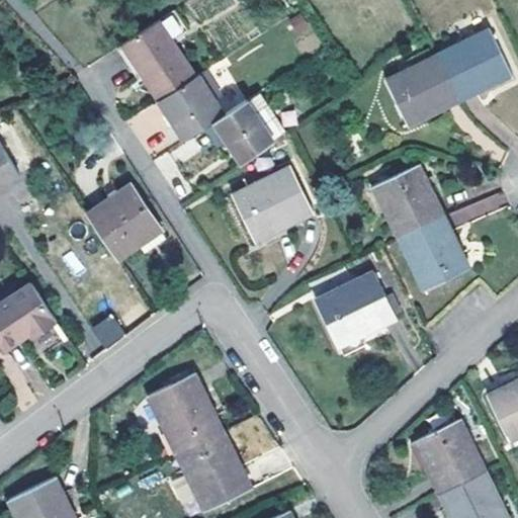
[(154,23),(121,46),(143,82),(157,103),(191,82),(154,23)]
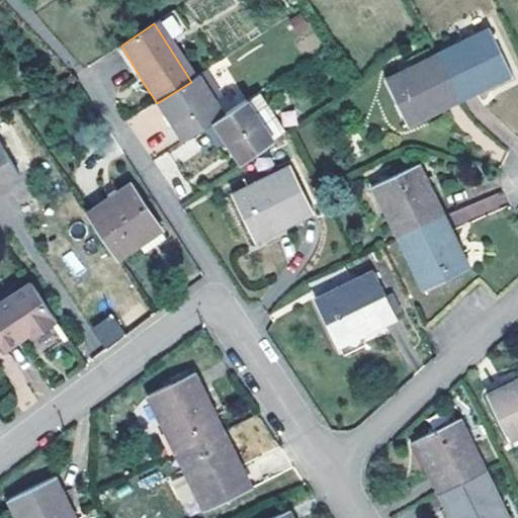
[(438,56),(458,99),(511,73),(491,29),(438,56)]
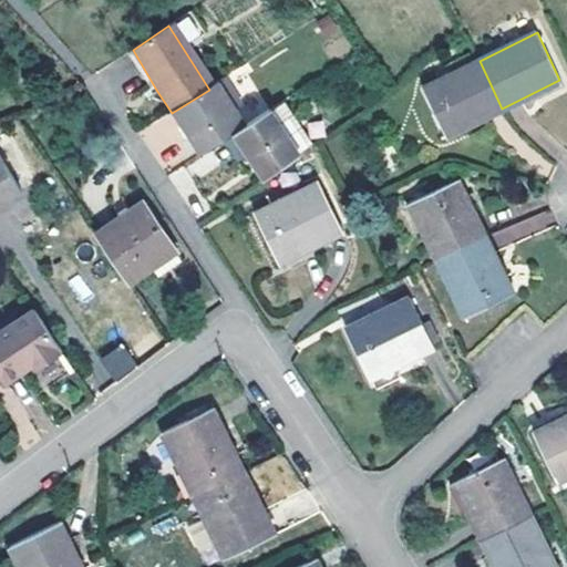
[(133,50),(125,55),(150,94),(156,90),(133,50)]
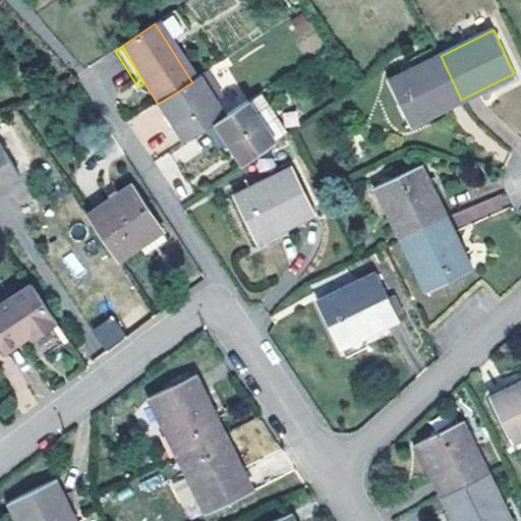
[(461,100),(441,56),(388,81),(409,125),(461,100)]
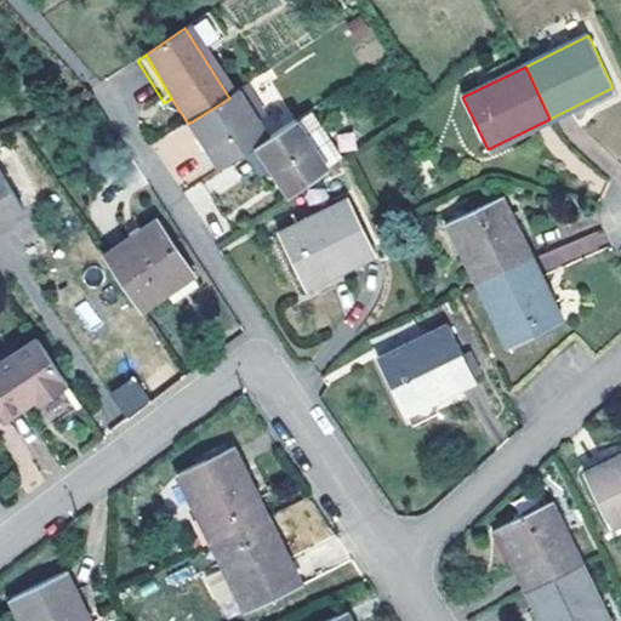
[(229,98),(188,124),(216,170),(244,152),(257,144),(262,141),(251,124),(257,120),(239,91),(229,98)]
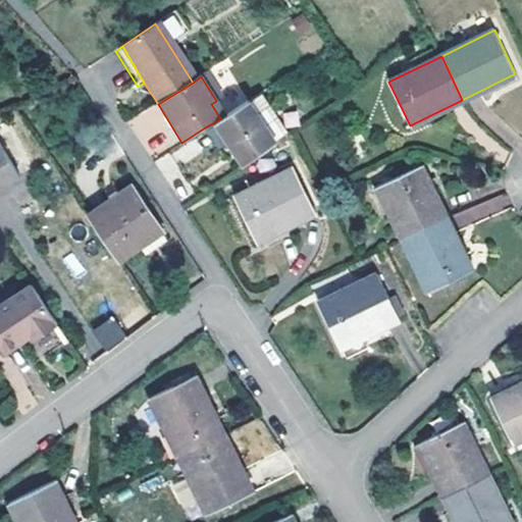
[(239,156),(244,164),(289,133),(260,93),(220,118),(216,121),(239,156)]
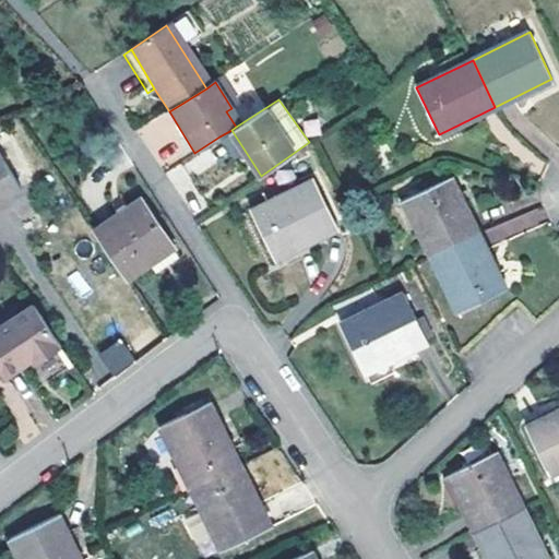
[(167,111),(139,129),(163,165),(190,146),(167,111)]
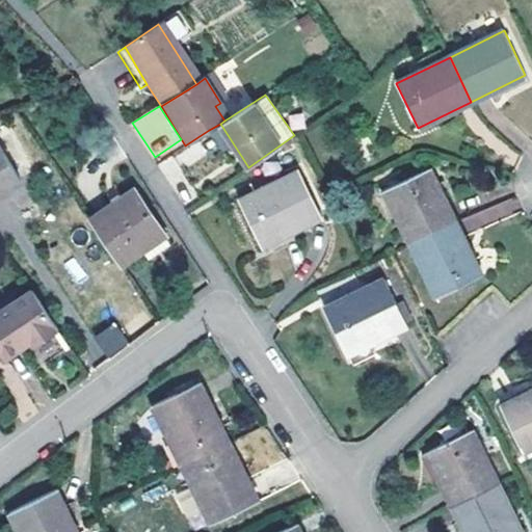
[(220,124),(209,130),(233,166),(243,159),(220,124)]
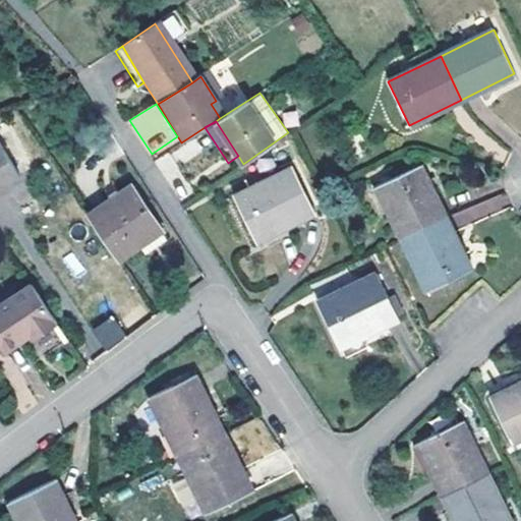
[(0,190),(21,178),(0,145),(0,190)]
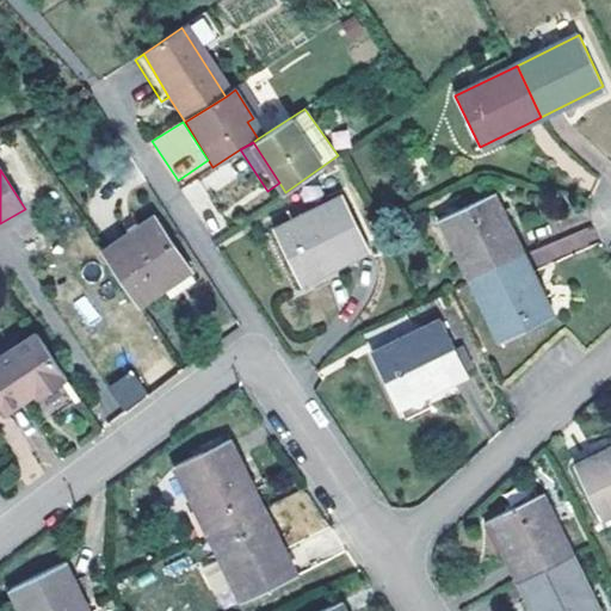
[(439,218),(469,278),(522,254),(492,193),(439,218)]
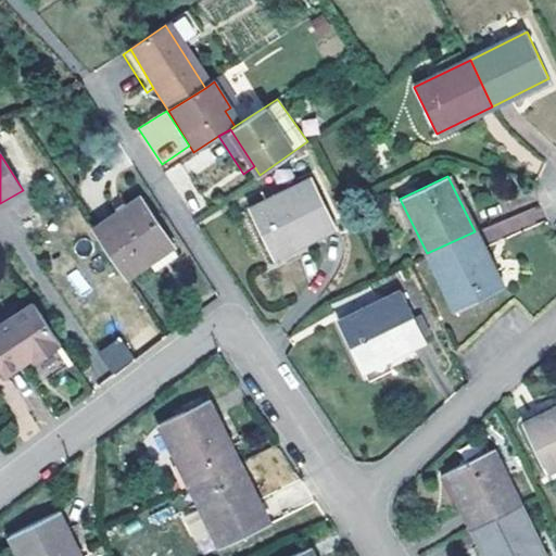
[(311,177),(249,209),(273,257),(335,227),(311,177)]
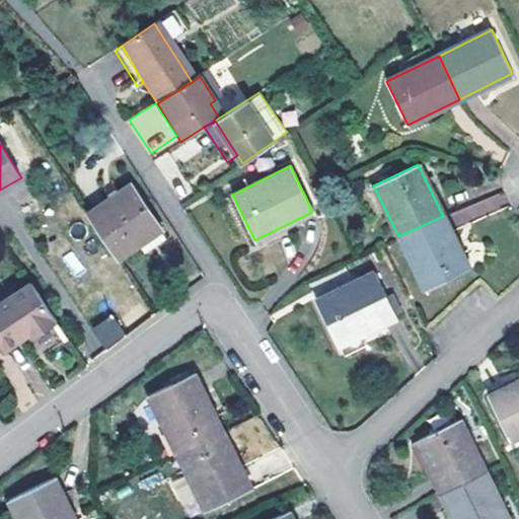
[(86,214),(117,262),(139,247),(144,255),(167,240),(131,186),(86,214)]
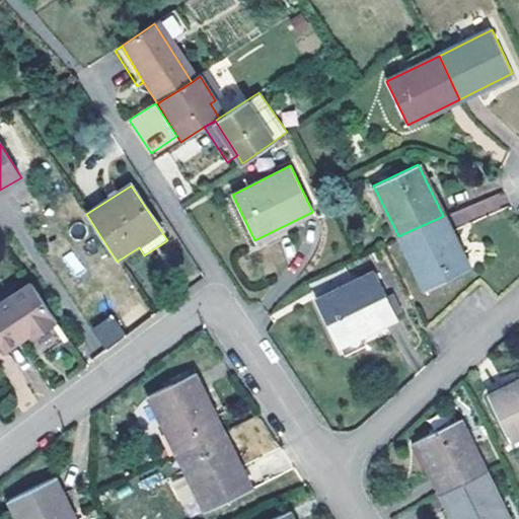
[(456,227),(509,205),(503,191),(450,213),(456,227)]
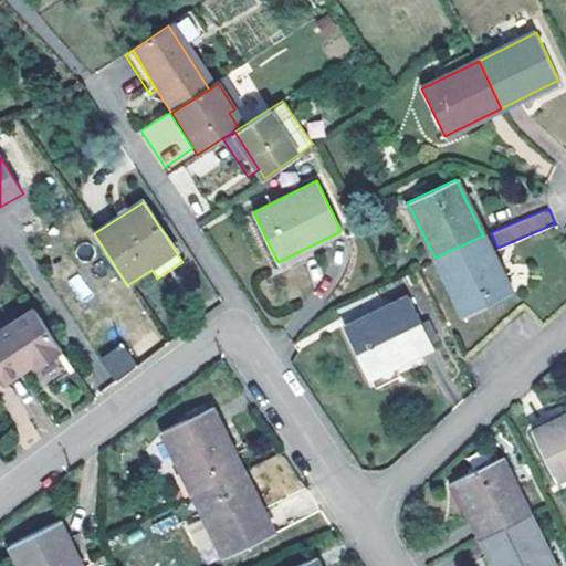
[(511,292),(483,236),(435,258),(463,316),(511,292)]
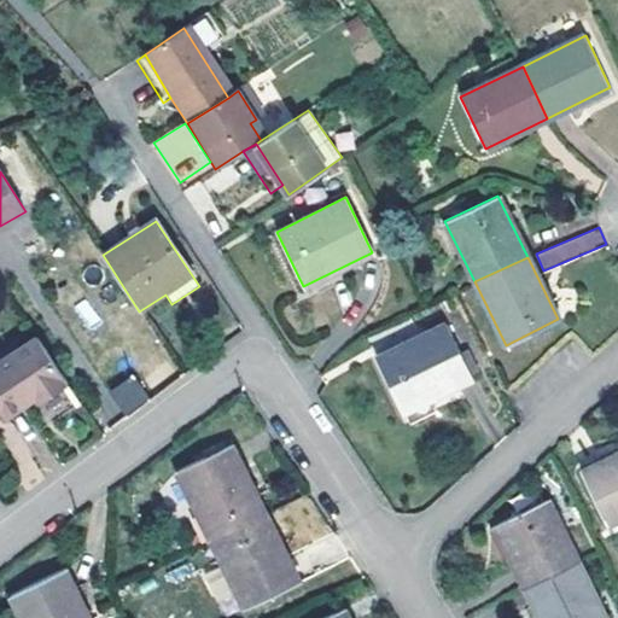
[(445,324),(375,359),(402,412),(471,378),(470,373),(460,355),(445,324)]
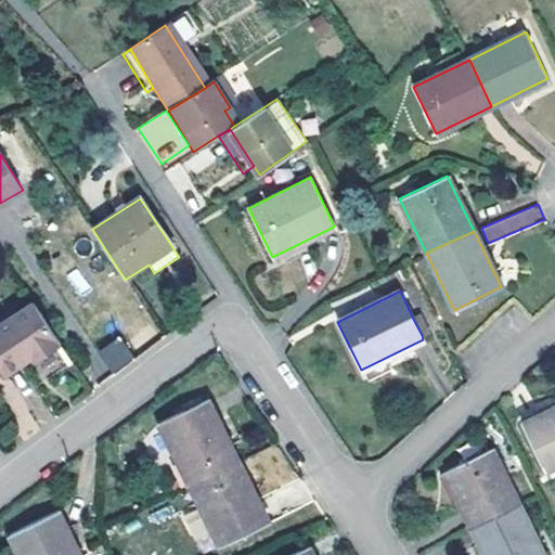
[(35,361),(61,345),(33,301),(0,322),(0,370),(3,374),(31,356),(35,361)]
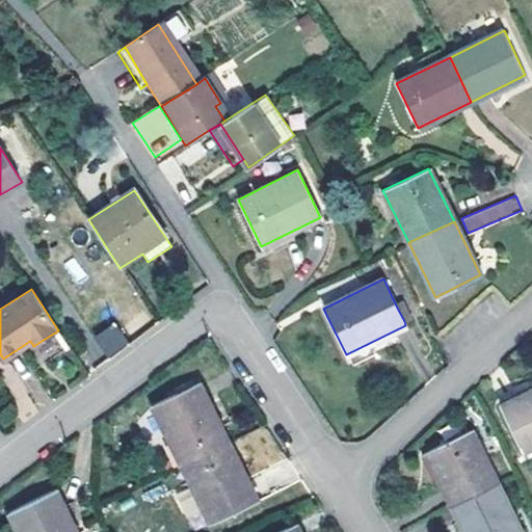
[(402,302),(396,306),(404,321),(409,319),(402,302)]
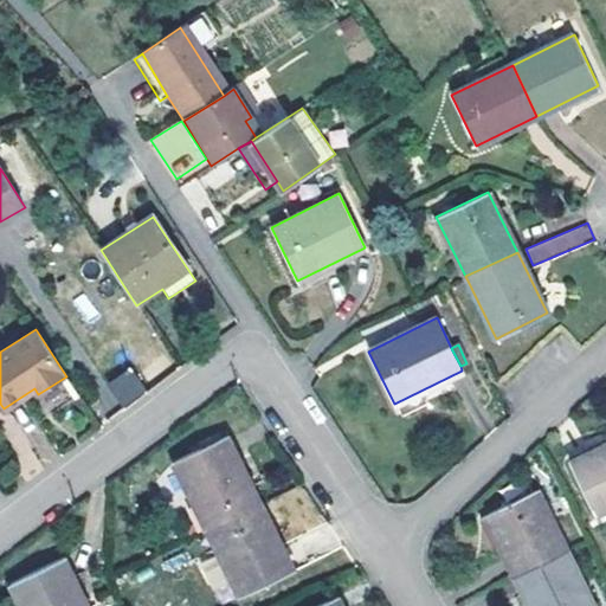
[(123,408),(147,391),(129,368),(107,385),(123,408)]
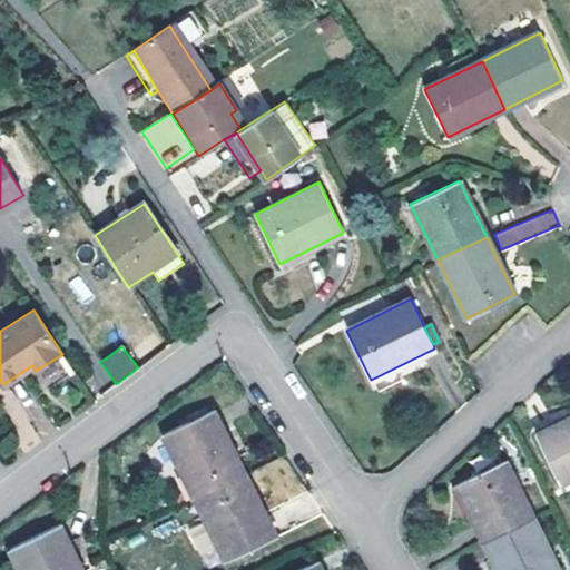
[(164,434),(195,497),(244,472),(214,410),(164,434)]
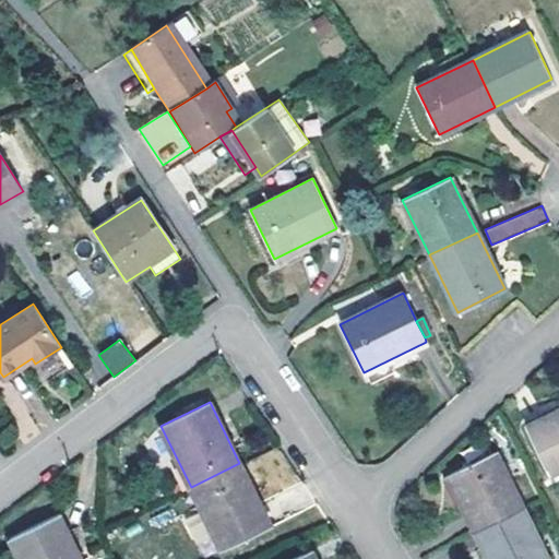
[(558,409),(524,427),(547,474),(558,467),(558,409)]
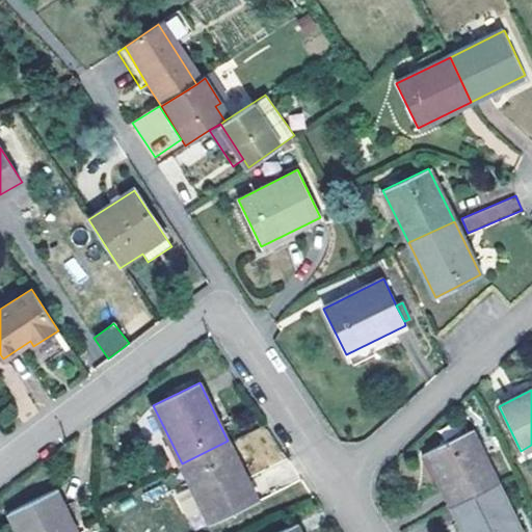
[(451,505),(497,483),(471,429),(425,451),(451,505)]
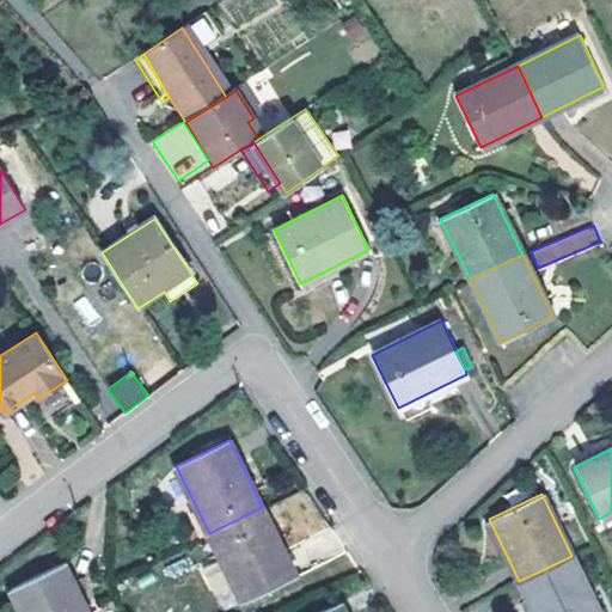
[(297,575),(262,507),(209,533),(243,601),(297,575)]
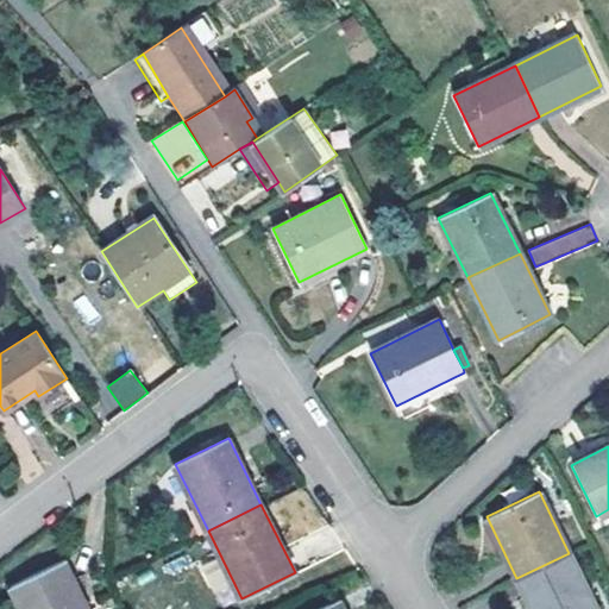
[(595,608),(569,553),(516,578),(531,608),(595,608)]
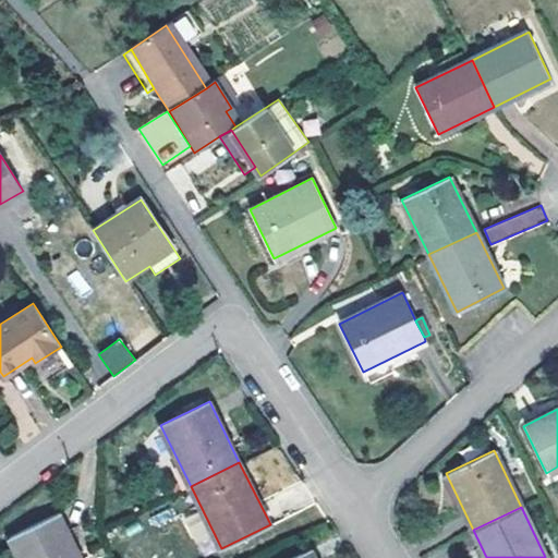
[(81,557),(59,514),(11,537),(21,557),(81,557)]
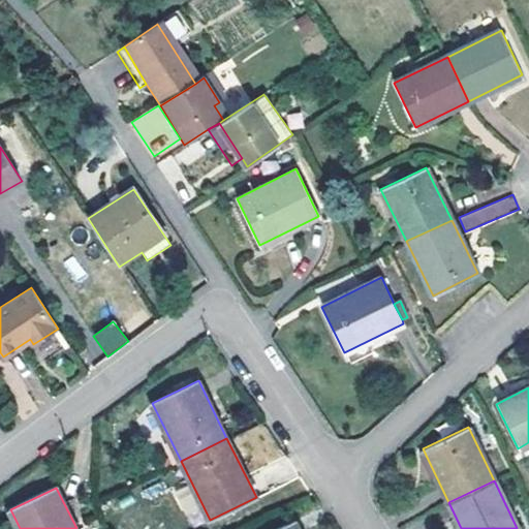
All buildings are outlined.
